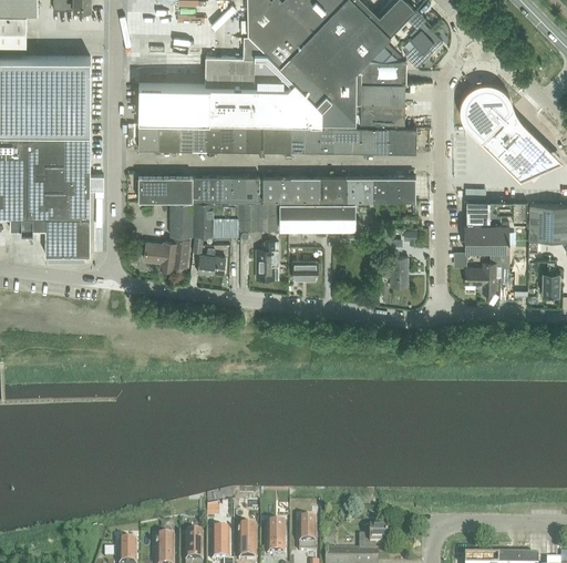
[(37,0),(0,0),(0,17),(19,18),(19,20),(0,20),(0,51),(23,52),(24,21),(23,20),(23,18),(38,18),(37,0)]
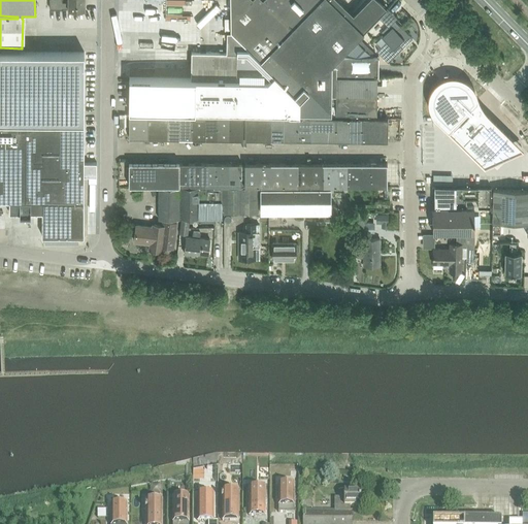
[(68,12),(85,12),(85,0),(68,0),(68,6),(62,6),(62,1),(50,1),(50,12),(62,12),(68,12)]
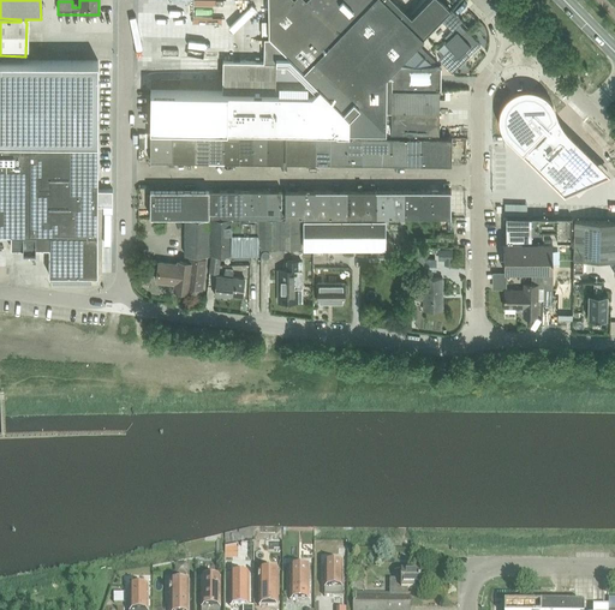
[(302,0),(294,0),(280,15),(268,3),(268,41),(282,54),(282,61),(268,60),(268,65),(263,65),(263,66),(222,65),(222,96),(150,95),(149,133),(227,135),(279,135),(336,136),(336,137),(350,137),(350,136),(386,136),(386,81),(398,70),(417,48),(423,42),(451,13),(435,0),(431,0),(411,21),(388,0),(308,0),(305,3),(302,0)]
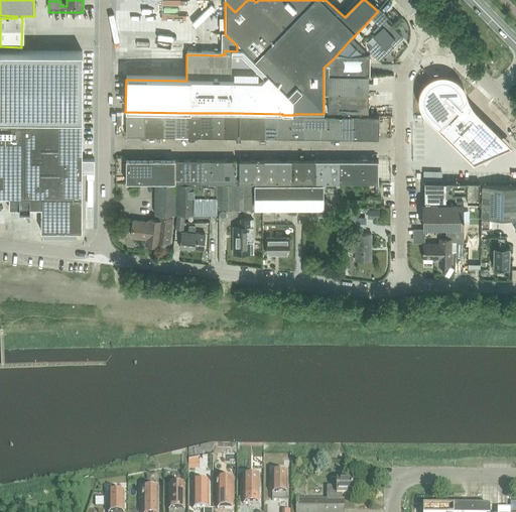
[(133,0),(132,33),(183,33),(184,16),(201,16),(201,12),(210,12),(210,1),(133,0)]
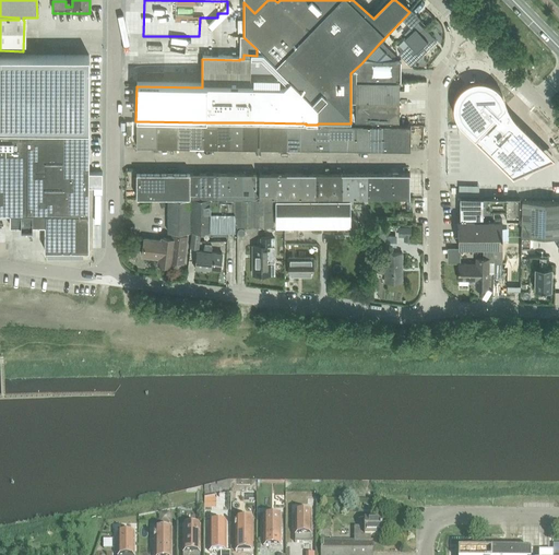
[(242,0),(244,2),(254,13),(268,0),(274,0),(277,2),(280,0),(242,0)]
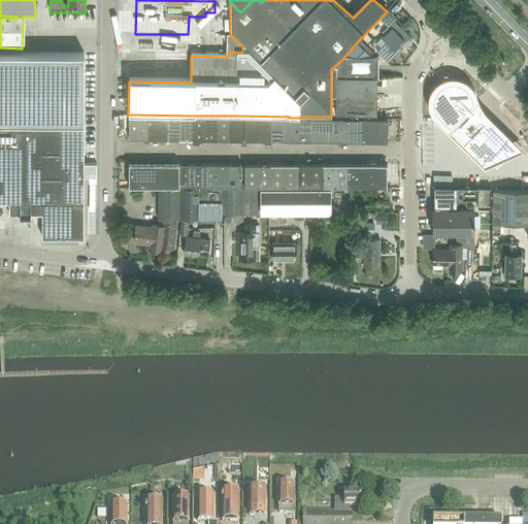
[(388,31),(397,22),(388,13),(380,22),(388,31)]
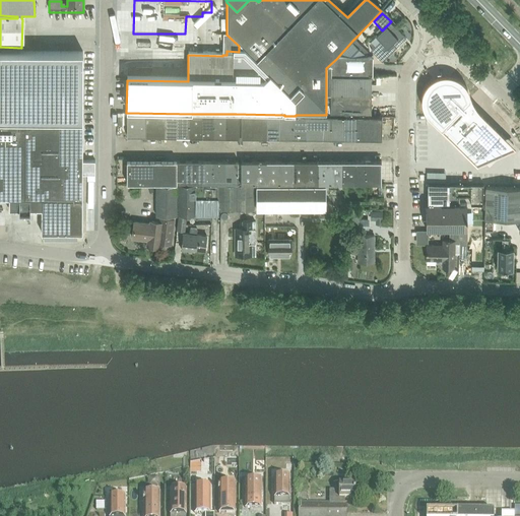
[(375,50),(371,54),(382,66),(396,52),(405,42),(396,33),(388,24),(382,30),(378,34),(381,36),(377,41),(381,45),(375,50)]
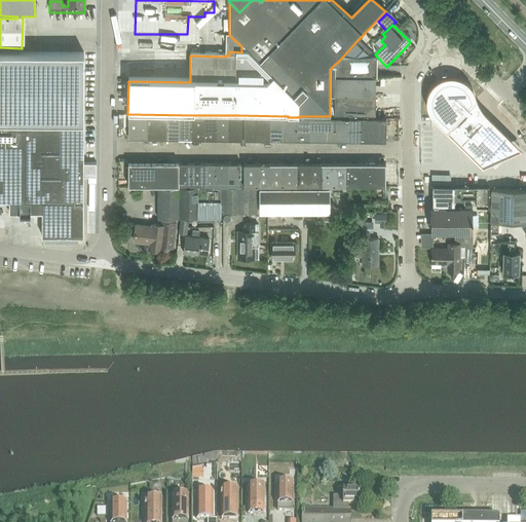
[(225,45),(228,33),(222,31),(219,44),(225,45)]
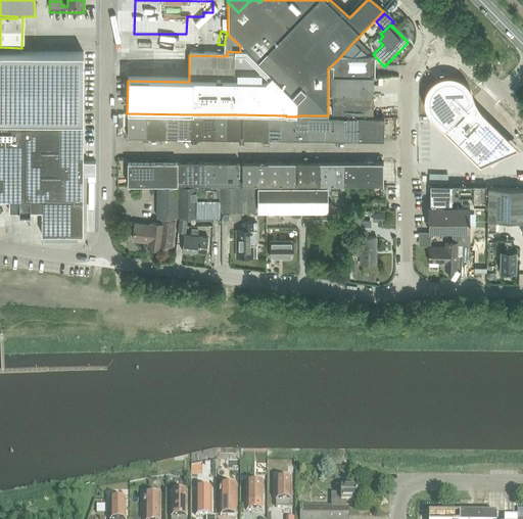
[(215,52),(216,46),(188,41),(187,47),(215,52)]
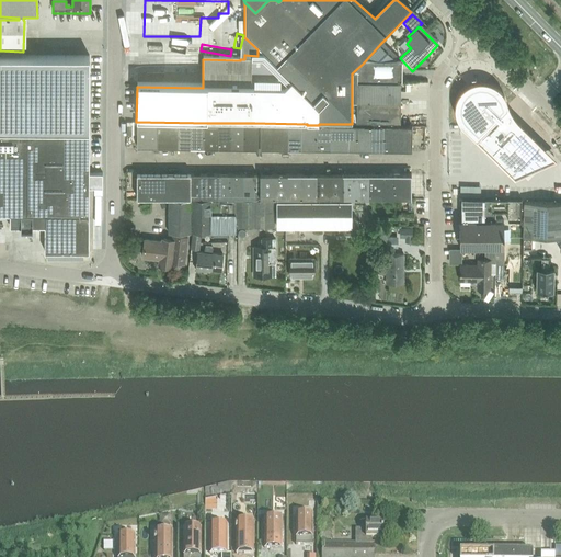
[(380,44),(363,64),(364,65),(397,66),(393,63),(380,50),(384,47),(380,44)]
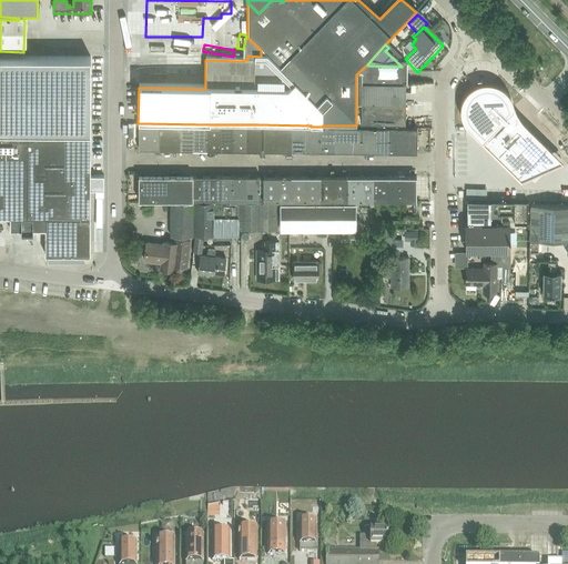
[(91,61),(0,60),(0,220),(9,221),(9,232),(20,232),(20,235),(32,235),(32,232),(44,233),(44,259),(90,259),(90,136),(91,61)]
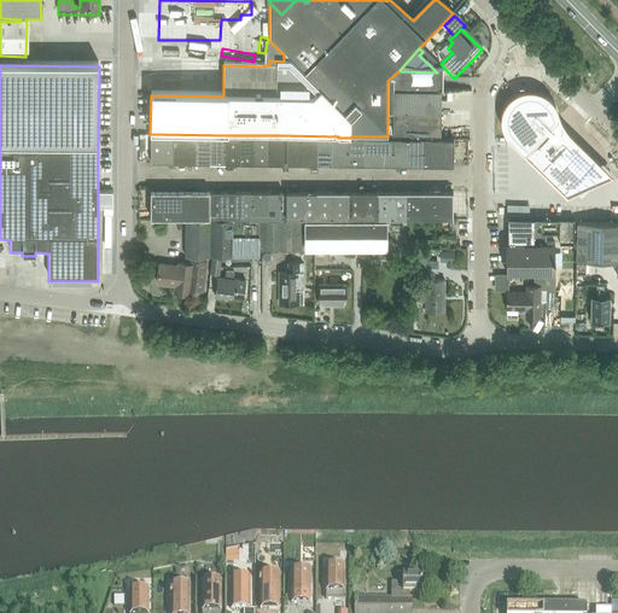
[(442,92),(442,73),(437,73),(401,71),(392,80),(392,91),(442,92)]
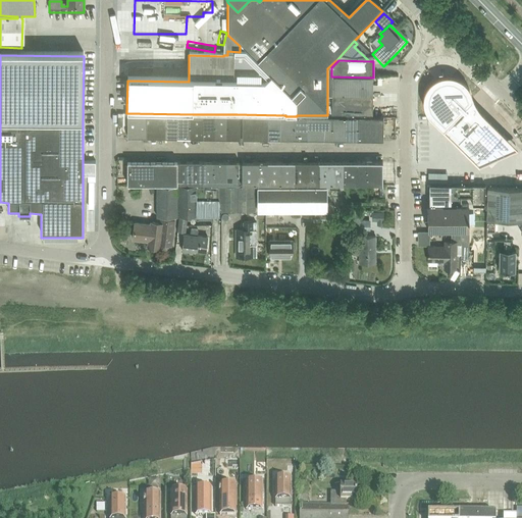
[(332,79),(332,97),(372,98),(372,89),(373,80),(332,79)]
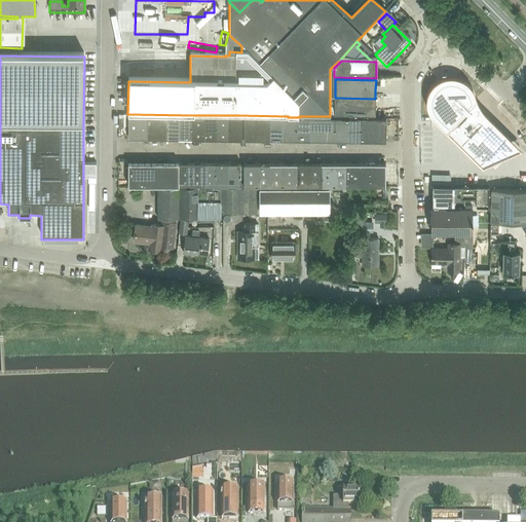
[(426,104),(426,105),(426,106),(426,107),(426,108),(426,109),(426,110),(427,111),(427,112),(427,113),(428,114),(428,115),(429,115),(429,116),(429,117),(430,118),(431,119),(431,120),(433,121),(434,121),(434,122),(441,129),(479,166),(506,139),(487,119),(474,106),(476,104),(476,103),(476,102),(476,101),(475,100),(475,99),(475,98),(475,97),(474,96),(474,95),(473,94),(473,92),(472,91),(471,90),(471,89),(470,89),(470,88),(468,87),(467,86),(466,85),(465,84),(464,84),(464,83),(463,83),(462,83),(461,82),(460,82),(460,81),(459,81),(458,81),(457,81),(456,80),(455,80),(454,80),(453,80),(452,80),(451,80),(450,80),(449,80),(448,80),(447,80),(446,80),(445,81),(444,81),(443,81),(442,82),(441,82),(440,82),(439,83),(438,84),(437,84),(436,85),(435,86),(434,86),(434,87),(433,88),(431,89),(431,90),(430,90),(430,91),(429,92),(429,94),(428,94),(428,95),(428,96),(427,97),(427,98),(427,99),(426,100),(426,101),(426,102),(426,103),(426,104)]
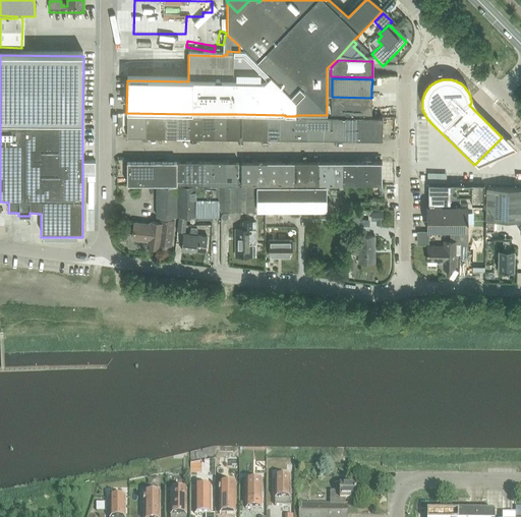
[(371,98),(332,97),(331,115),(371,116),(371,98)]
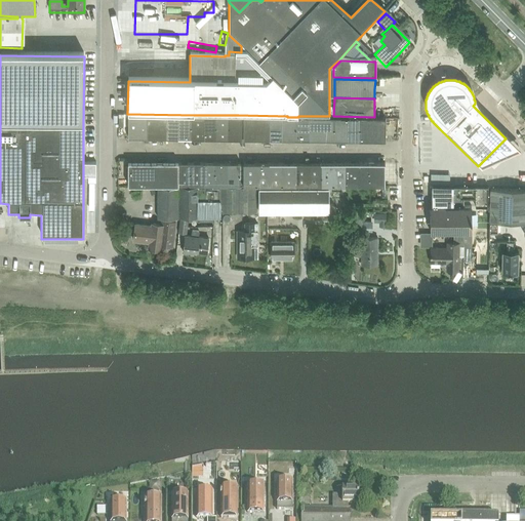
[(147,141),(148,118),(128,118),(128,141),(147,141)]
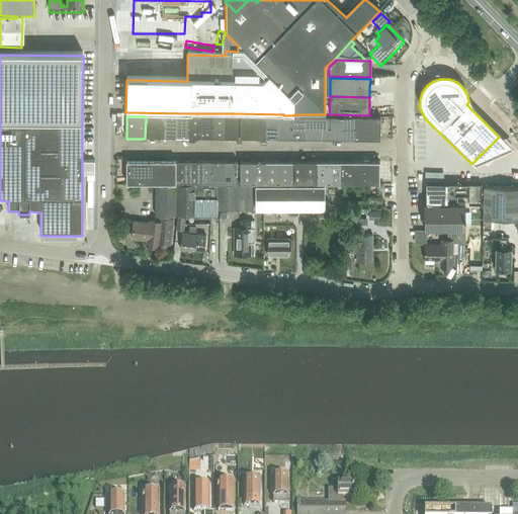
[(164,116),(146,116),(145,139),(164,140),(164,116)]
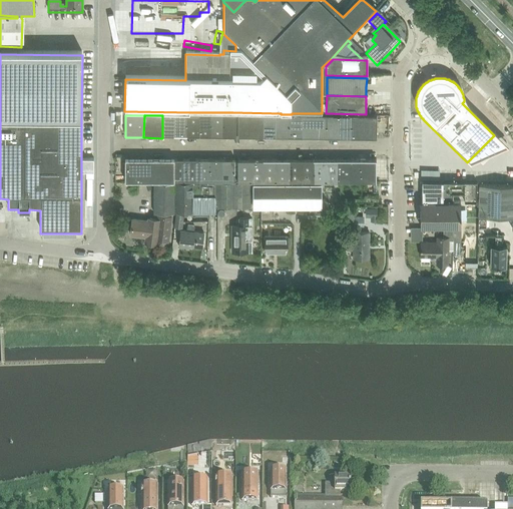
[(174,115),(162,115),(162,138),(174,138),(174,115)]
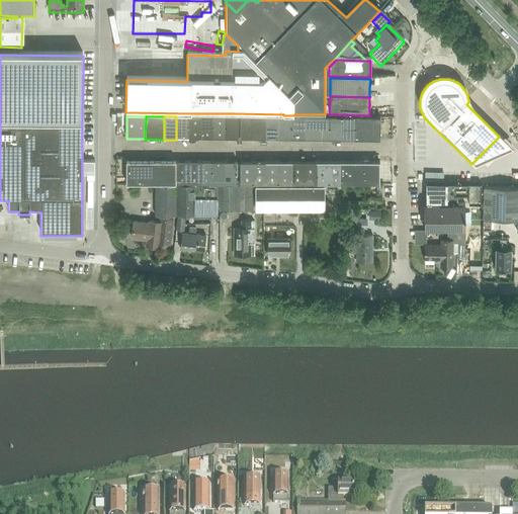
[(188,117),(176,116),(176,140),(188,140),(188,117)]
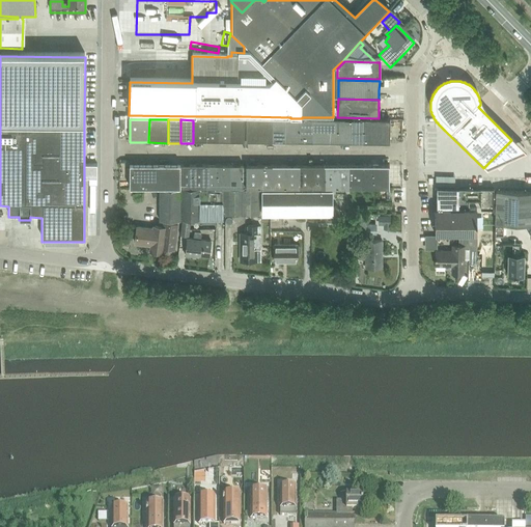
[(206,120),(193,120),(193,143),(205,143),(206,120)]
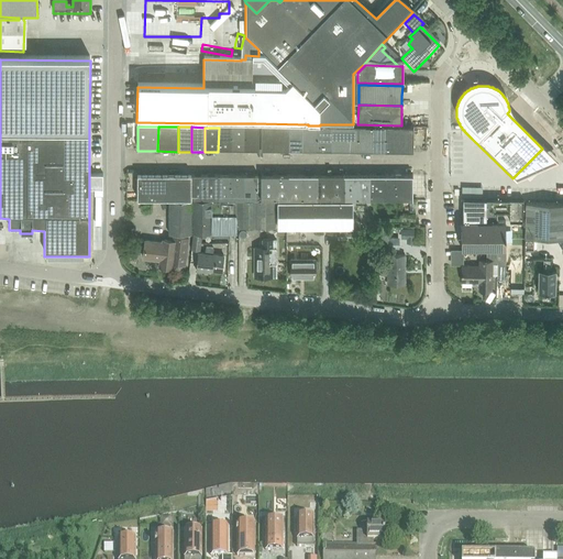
[(219,128),(218,152),(231,152),(232,128),(219,128)]
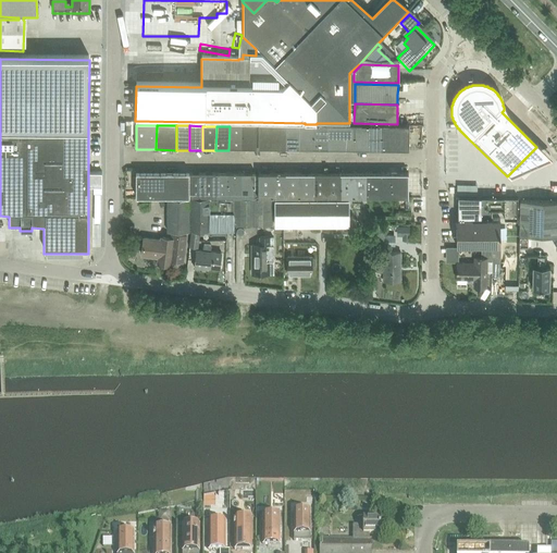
[(243,126),(230,126),(229,150),(243,151),(243,126)]
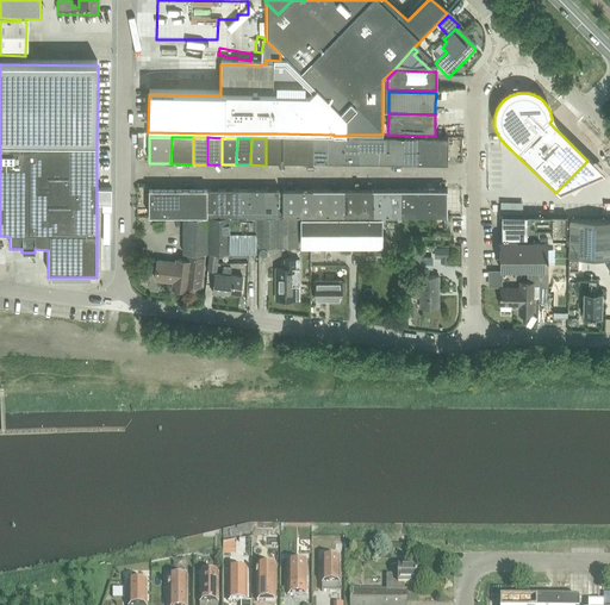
[(266,138),(266,166),(280,166),(281,138),(266,138)]
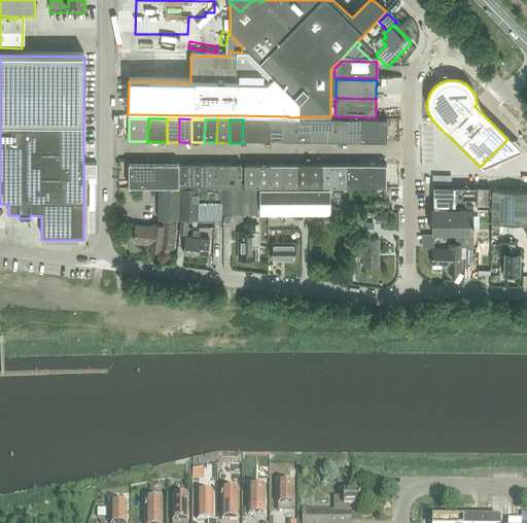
[(257,143),(258,120),(245,120),(244,143),(257,143)]
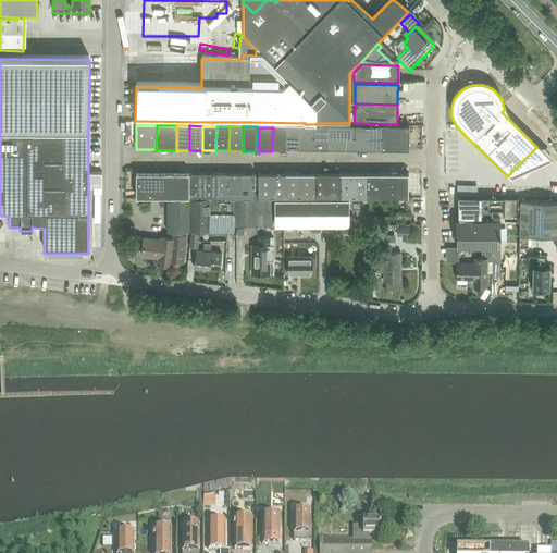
[(273,127),(272,151),(286,151),(286,127),(273,127)]
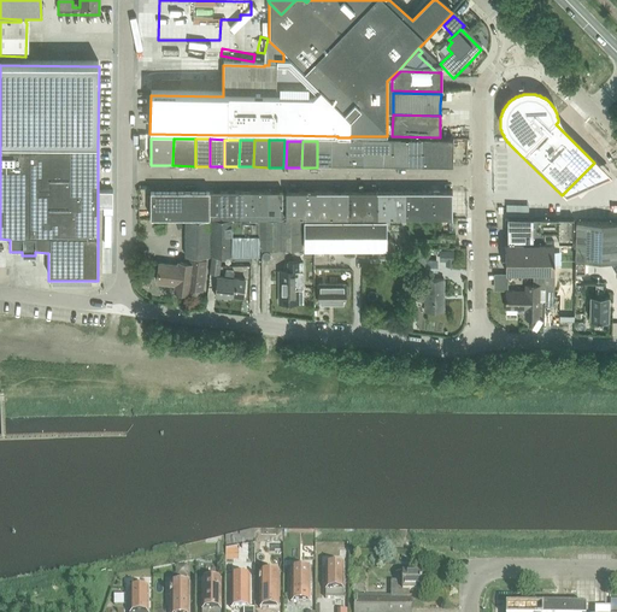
[(317,141),(317,168),(331,168),(331,141),(317,141)]
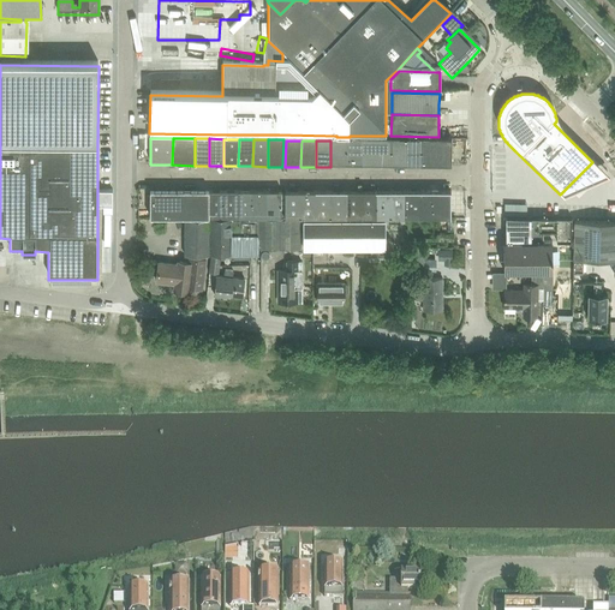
[(346,141),(330,141),(330,167),(346,168),(346,141)]
